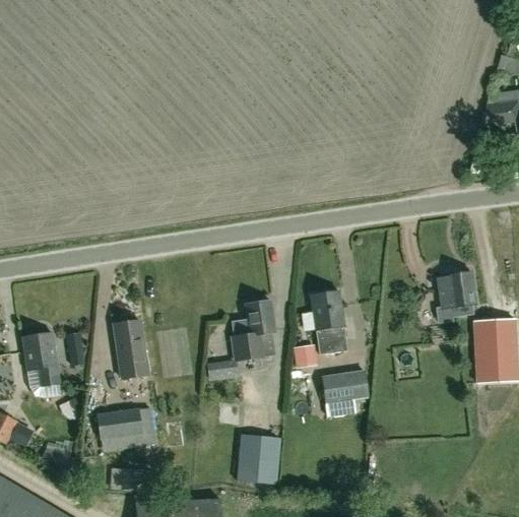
[(518,24),(512,21),(509,28),(515,31),(507,56),(502,55),(499,67),(518,72),(518,24)]
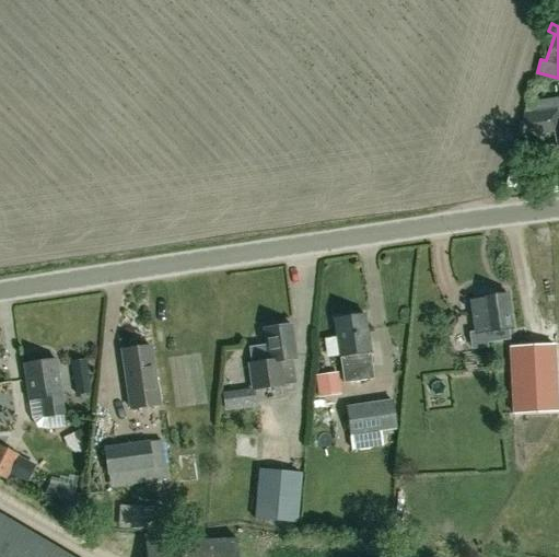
[(558,94),(540,97),(531,95),(527,107),(538,111),(540,132),(558,128),(558,94)]
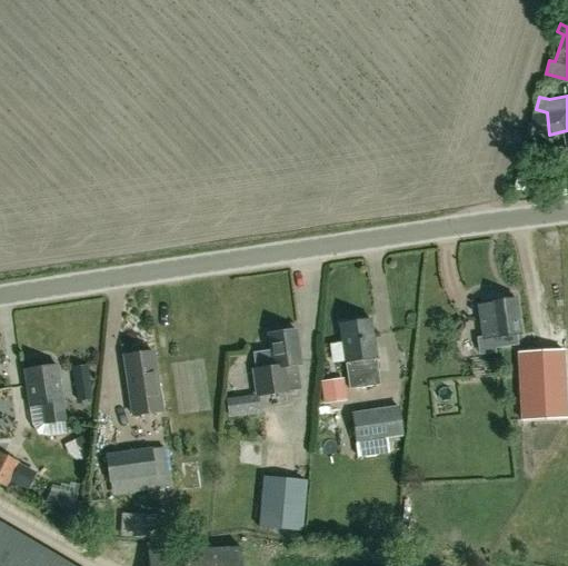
[(482,335),(487,335),(488,346),(517,341),(515,330),(520,329),(516,297),(478,303),(482,335)]
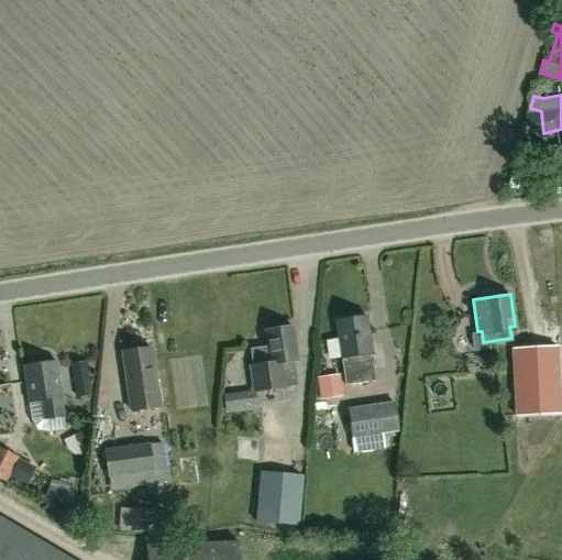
[(335,318),(341,354),(345,383),(376,377),(366,314),(335,318)]
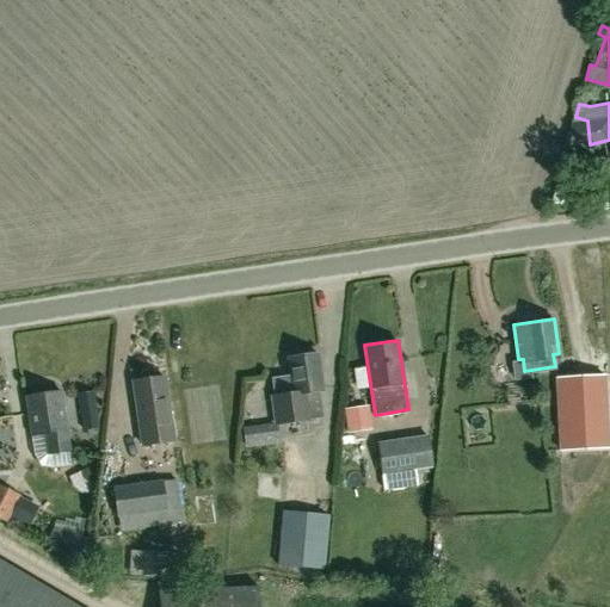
[(324,388),(319,352),(288,357),(294,391),(324,388)]
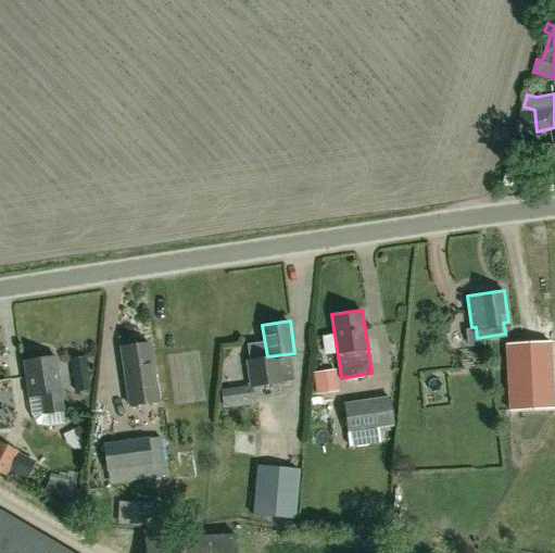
[(458,340),(459,355),(474,353),(472,339),(458,340)]
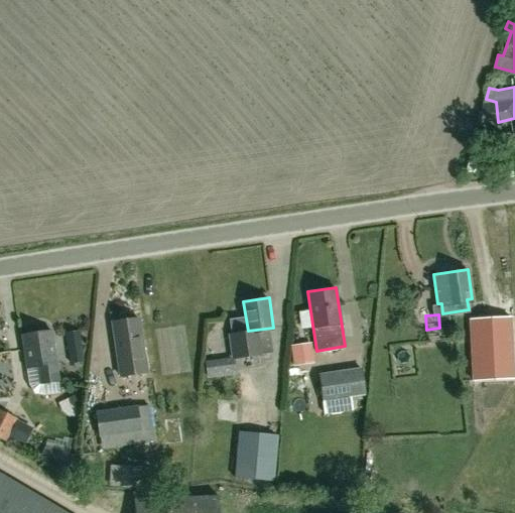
[(146,371),(139,315),(113,319),(121,374),(146,371)]
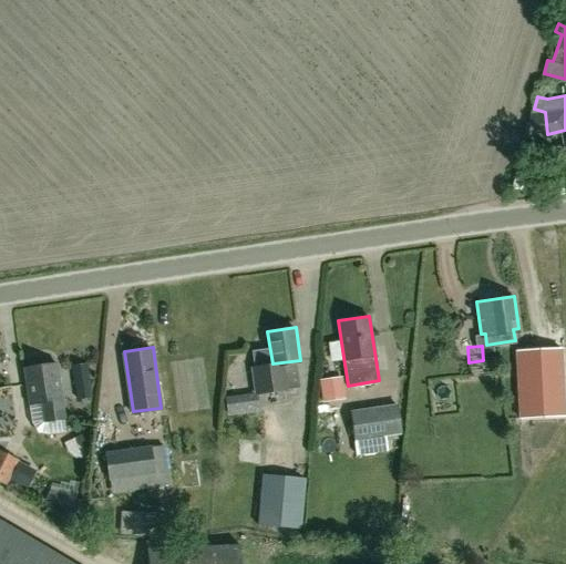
[(565,413),(562,347),(516,349),(520,417),(565,413)]
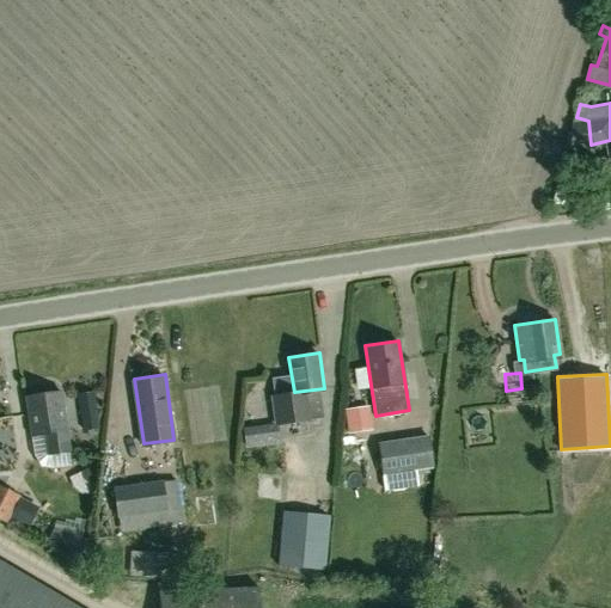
[(31,434),(44,431),(48,454),(69,450),(61,388),(25,394),(31,434)]
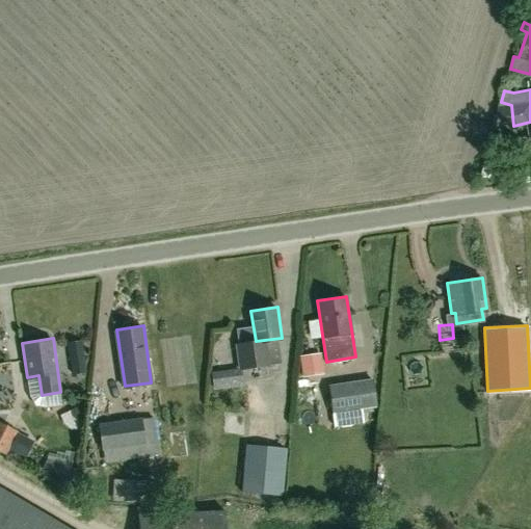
[(69,341),(71,359),(85,356),(82,339),(69,341)]
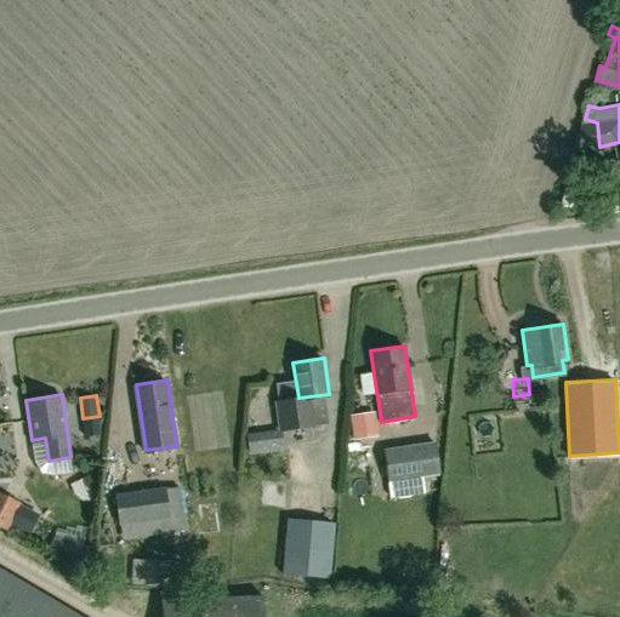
[(3,421),(0,421),(0,450),(12,445),(3,421)]
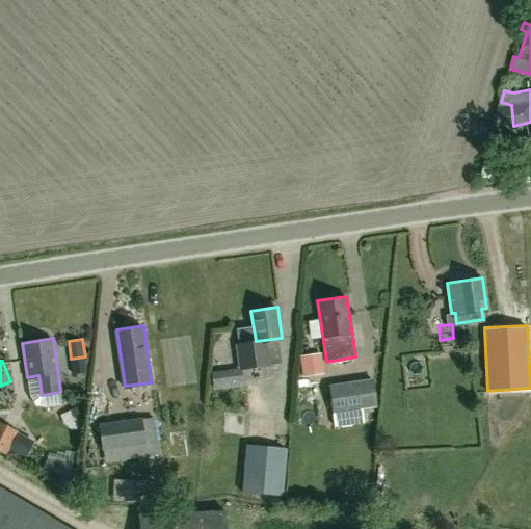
[(373,377),(328,384),(333,412),(377,404),(373,377)]
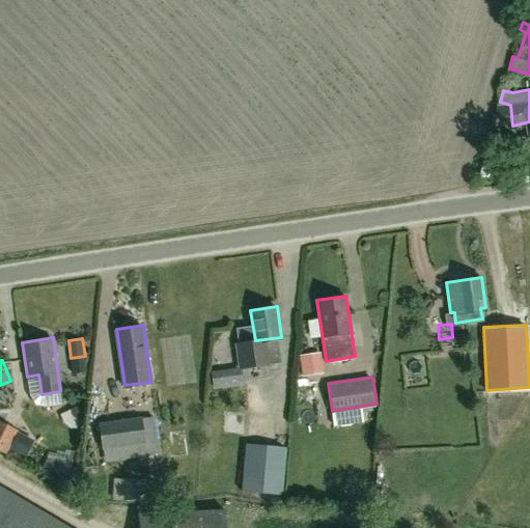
[(142,416),(101,422),(105,447),(145,441),(142,416)]
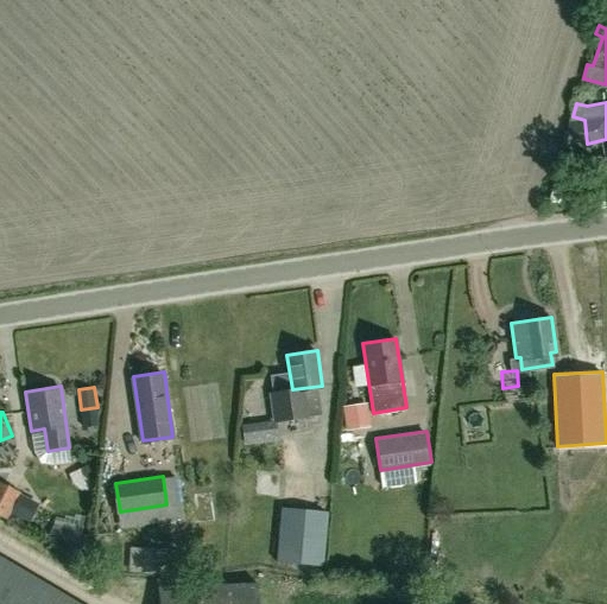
[(0,514),(6,517),(20,490),(0,479),(0,514)]
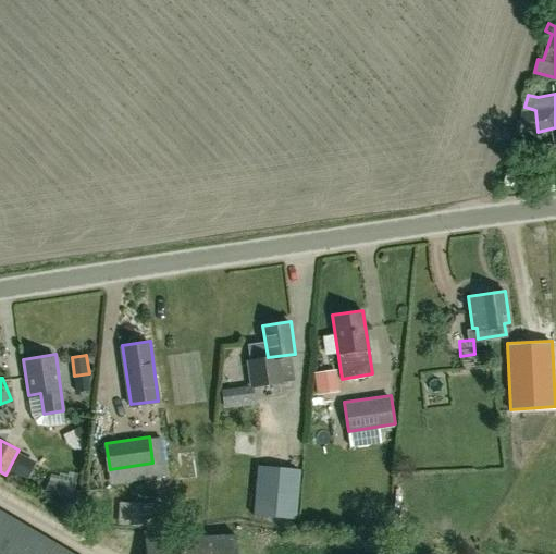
[(296,517),(300,469),(257,465),(252,514),(296,517)]
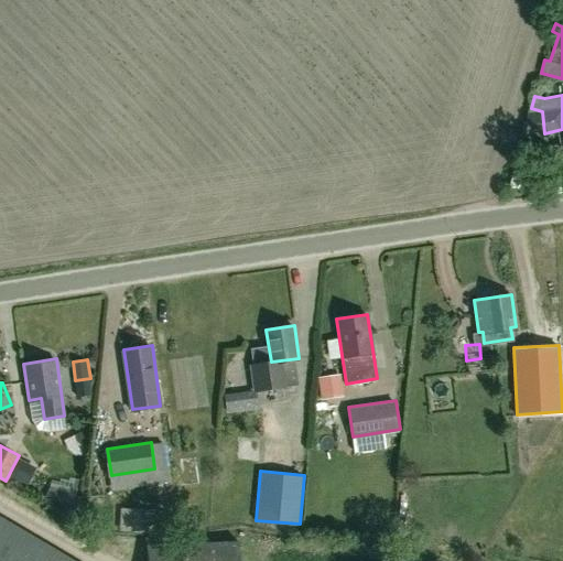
[(0,560),(79,560),(0,513),(0,560)]
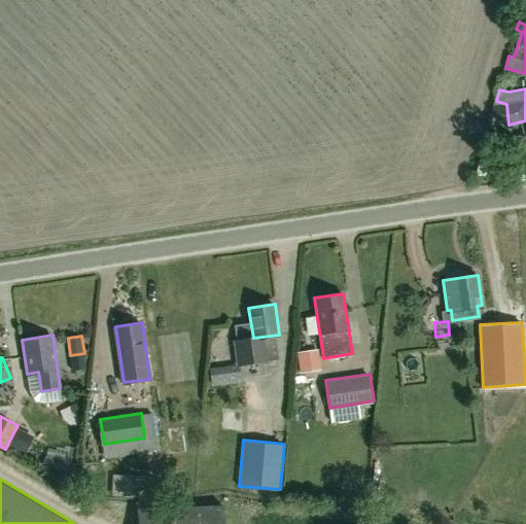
[(137,523),(255,523),(254,502),(137,508),(137,523)]
